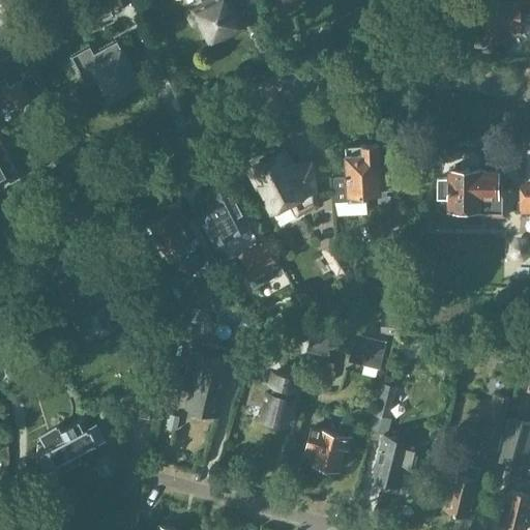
[(0,0),(0,4),(2,8),(0,8),(0,30),(2,34),(13,28),(3,9),(15,3),(11,0),(0,0)]
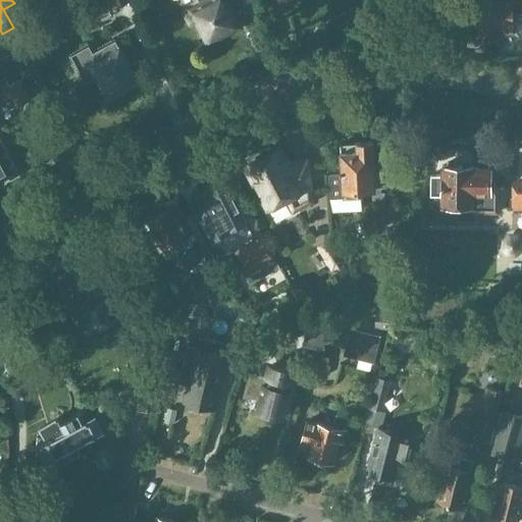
[(83,0),(88,9),(89,10),(89,11),(109,0),(111,0),(116,7),(128,0),(83,0)]
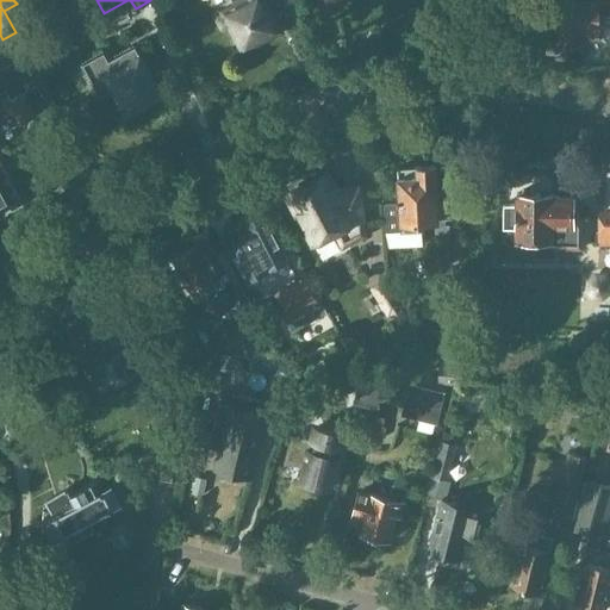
[(262,0),(232,0),(234,2),(219,10),(221,13),(216,16),(215,20),(221,30),(225,33),(234,29),(244,49),(279,31),(262,0)]
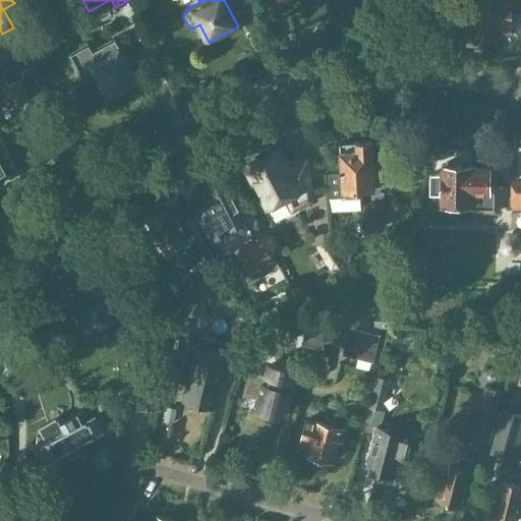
[(520,0),(505,0),(505,1),(475,1),(475,25),(478,25),(478,40),(499,40),(499,36),(512,36),(512,13),(520,13),(520,0)]
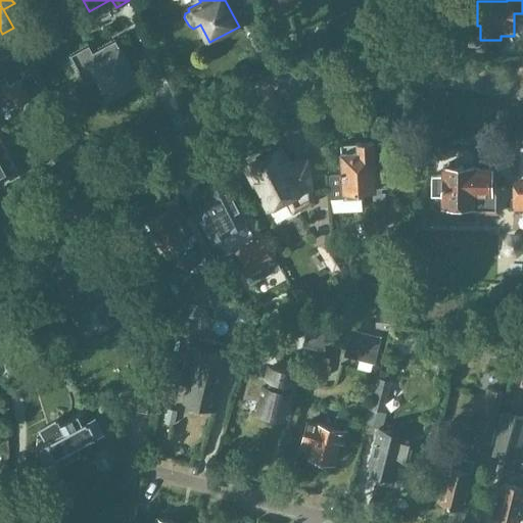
[(69,4),(60,9),(64,16),(74,11),(69,4)]
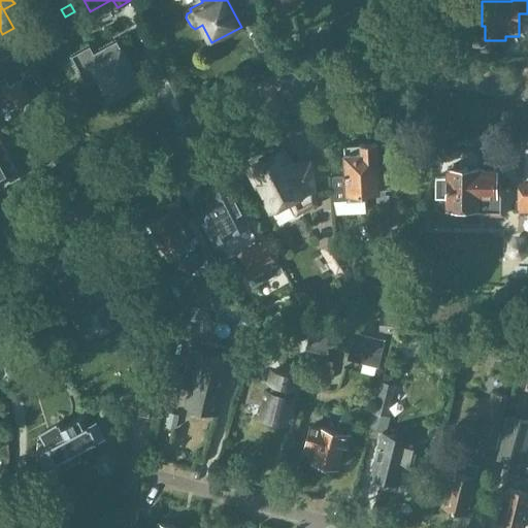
[(124,46),(122,48),(118,41),(95,54),(91,46),(72,57),(88,85),(98,78),(109,99),(138,83),(129,65),(133,63),(124,46)]
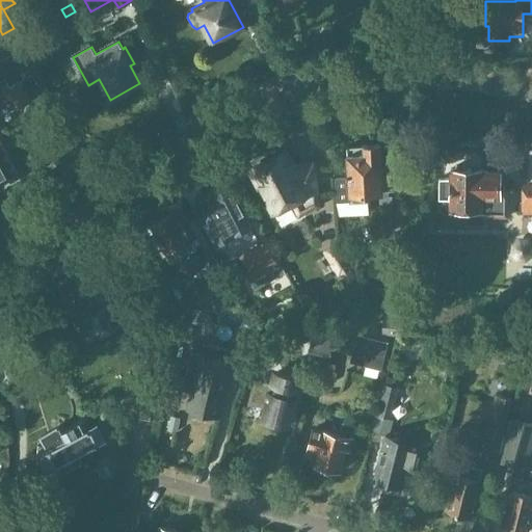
[(0,112),(2,116),(43,95),(20,52),(0,62),(0,112)]
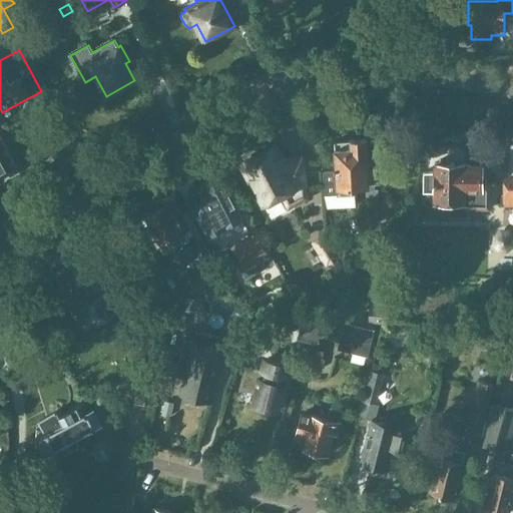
[(0,180),(19,170),(0,136),(0,180)]
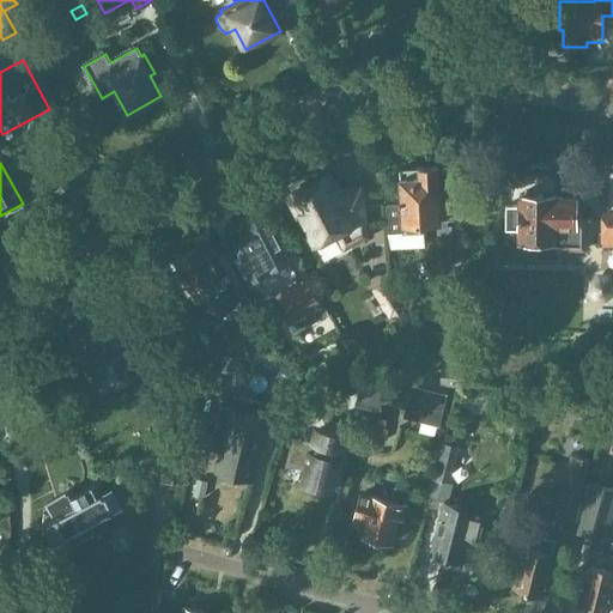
[(450,236),(448,219),(455,219),(454,202),(447,204),(445,187),(439,187),(438,167),(400,170),(402,205),(386,206),(388,235),(390,235),(390,249),(425,247),(424,232),(438,231),(439,237),(450,236)]
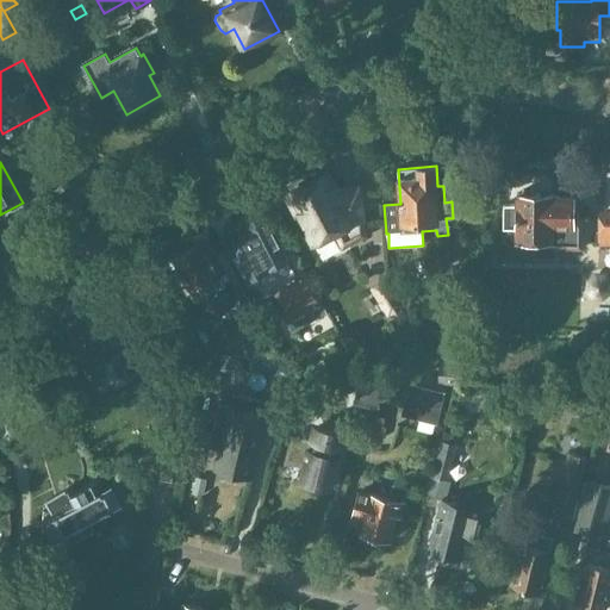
[(318,180),(313,180),(286,195),(313,246),(336,234),(343,247),(365,235),(360,188),(337,190),(331,179),(322,184),(321,182),(318,180)]
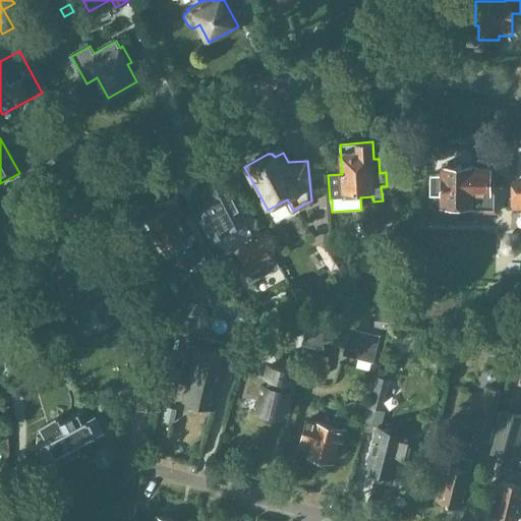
[(429,195),(441,195),(441,212),(457,212),(457,221),(477,221),(477,212),(500,212),(499,172),(490,172),(490,169),(473,168),(473,167),(442,166),(442,175),(428,175),(429,195)]
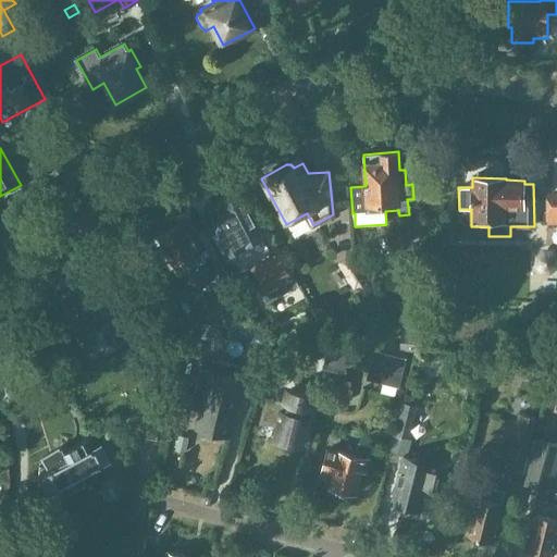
[(207,215),(218,237),(208,242),(222,267),(232,260),(224,246),(242,237),(246,246),(263,238),(238,190),(215,202),(220,209),(207,215)]
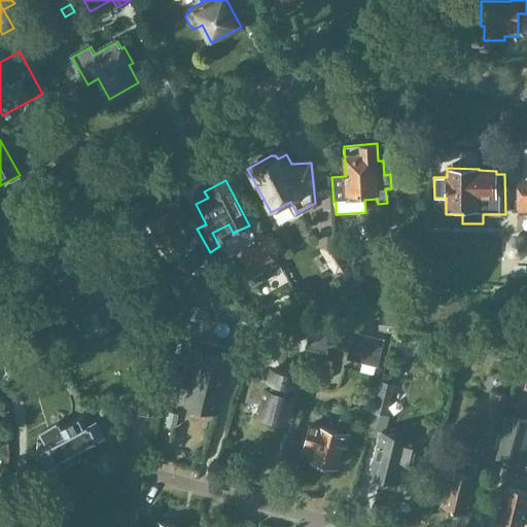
[(526,185),(518,186),(518,211),(526,211),(526,185)]
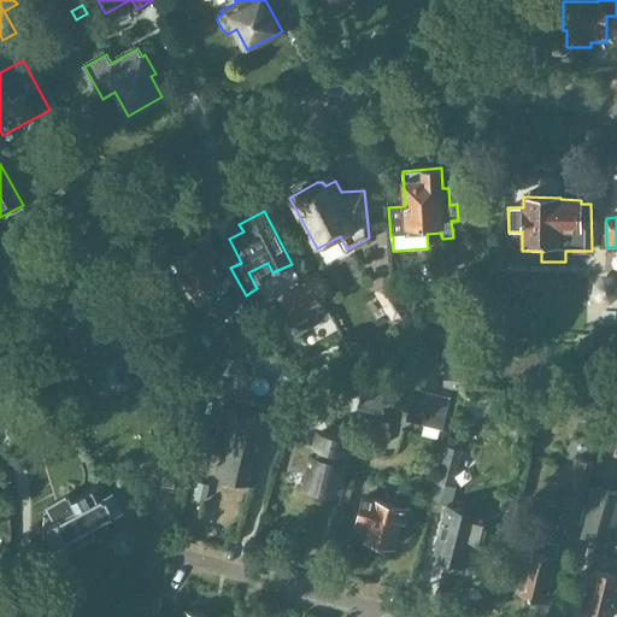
[(205,246),(176,262),(184,277),(180,281),(191,300),(195,298),(204,312),(210,323),(238,309),(227,288),(228,287),(225,282),(228,281),(219,266),(216,268),(205,246)]
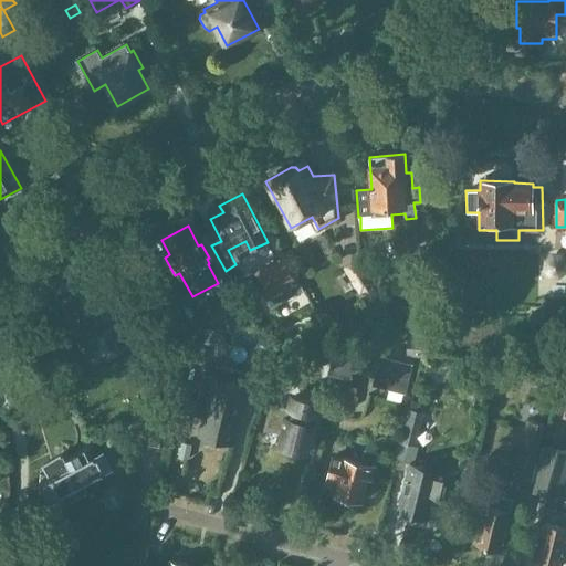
[(422,254),(407,254),(407,286),(422,286),(422,254)]
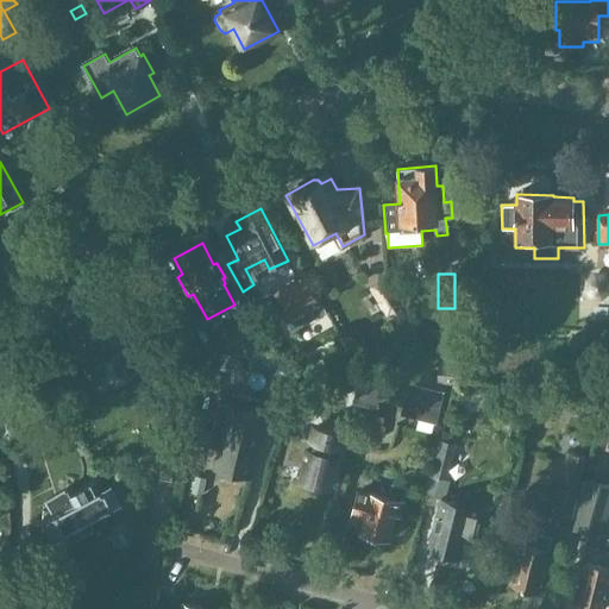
[(269,299),(274,295),(288,321),(294,331),(327,313),(321,303),(307,277),(283,290),(278,282),(264,289),(269,299)]
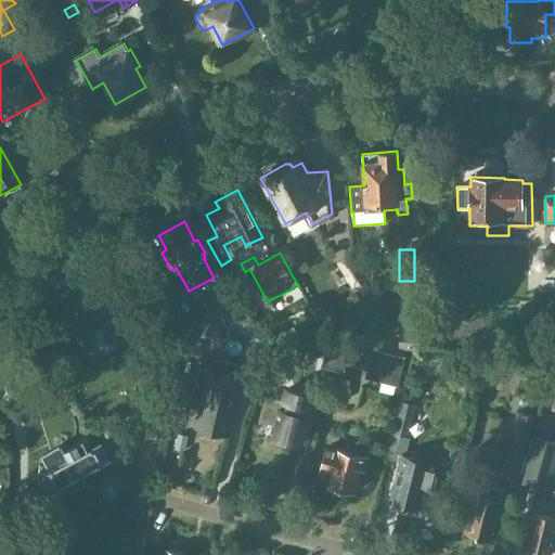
[(550,254),(542,253),(538,257),(537,265),(541,269),(549,270),(553,266),(554,258),(550,254)]
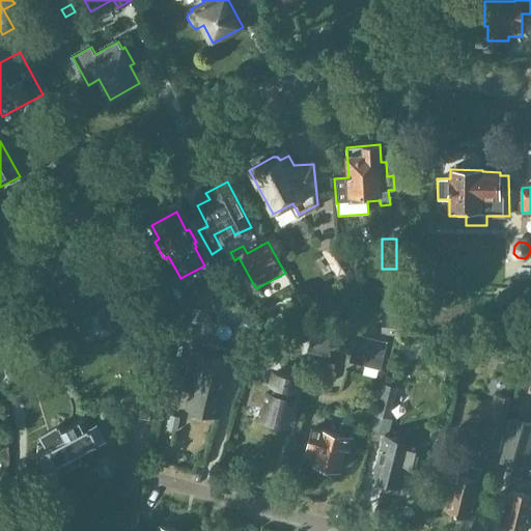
[(325,252),(338,274),(351,267),(336,244),(325,252)]
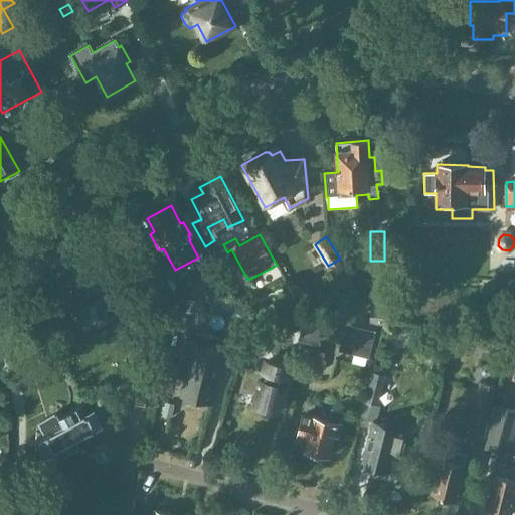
[(152,288),(156,303),(167,301),(163,283),(152,285),(152,288)]
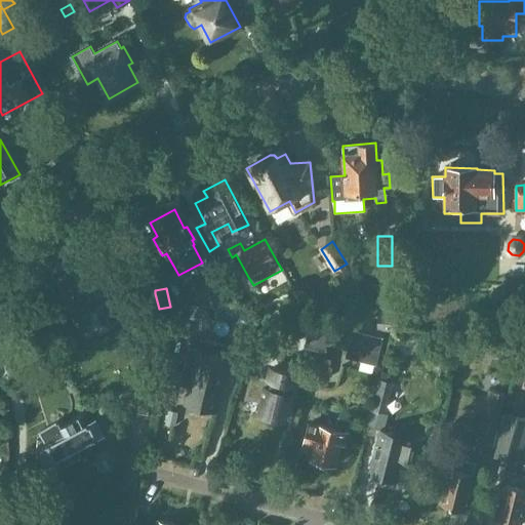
[(205,306),(183,305),(182,318),(211,320),(205,306)]
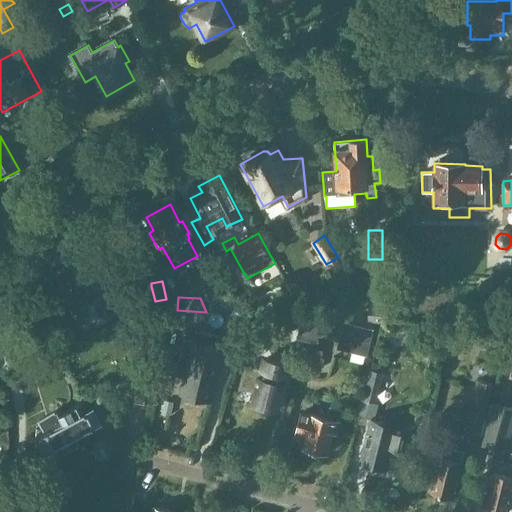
[(11,311),(13,303),(0,299),(0,313),(2,317),(9,313),(11,311)]
